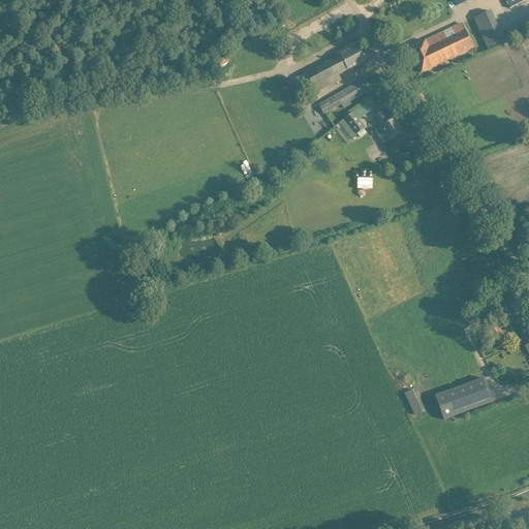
[(505,0),(509,8),(527,0),(505,0)]
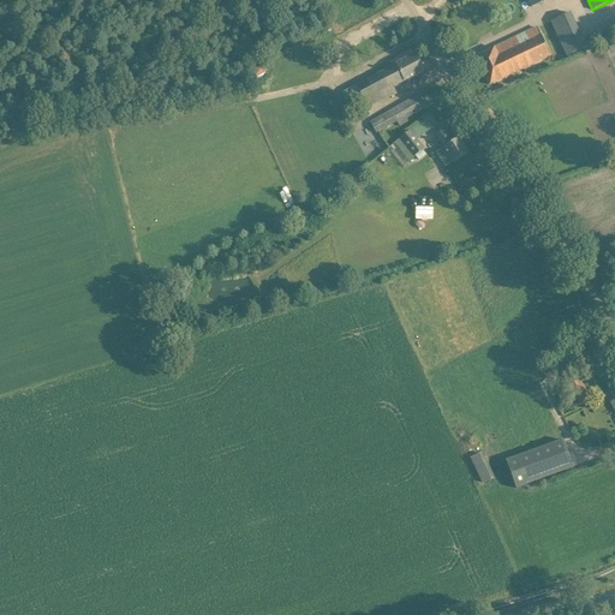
[(586,48),(569,12),(549,22),(566,57),(586,48)]
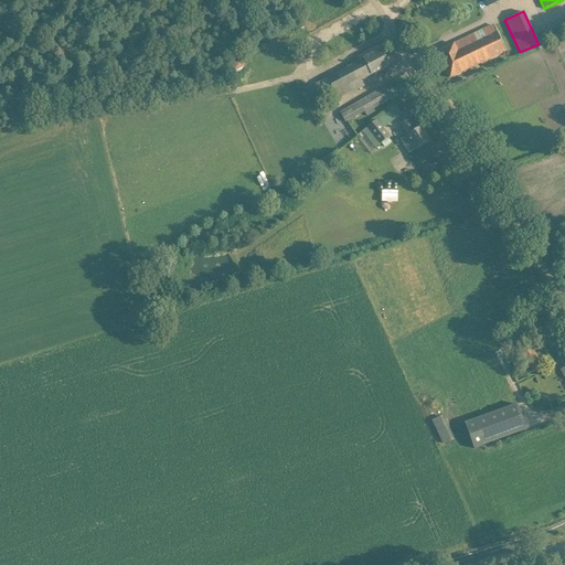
[(505,51),(501,41),(493,25),(436,52),(449,78),(486,61),(505,51)]
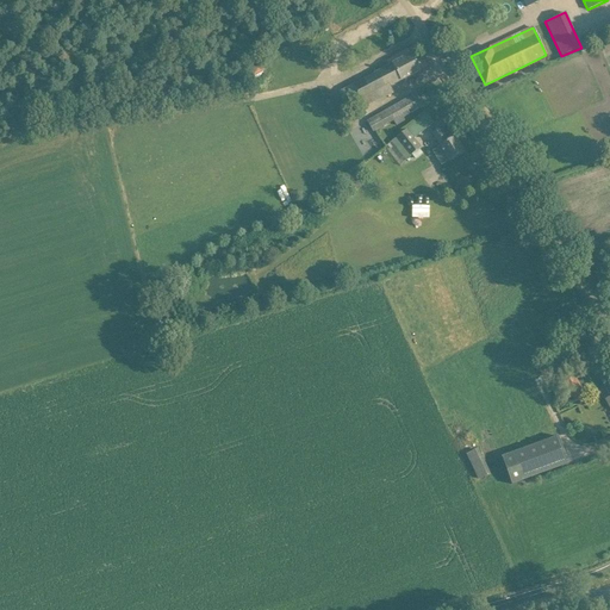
[(411,54),(400,60),(347,88),(359,111),(391,94),(387,87),(402,80),(402,81),(419,70),(411,54)]
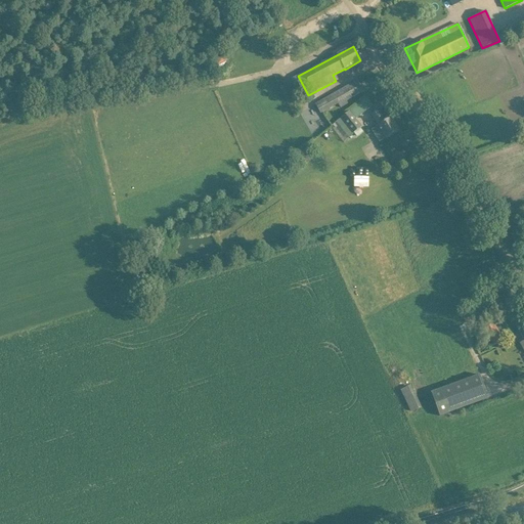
[(347,104),(345,100),(356,95),(350,84),(314,104),(320,114),(338,104),(340,108),(347,104)]
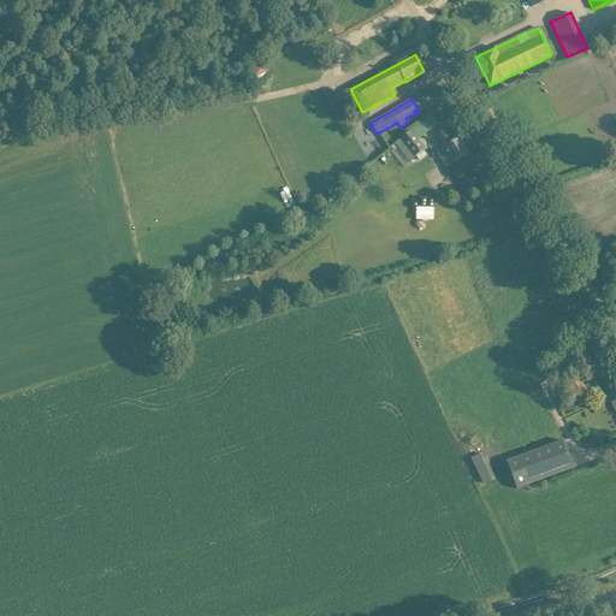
[(425,149),(418,140),(436,125),(428,117),(400,140),(414,158),(425,149)]
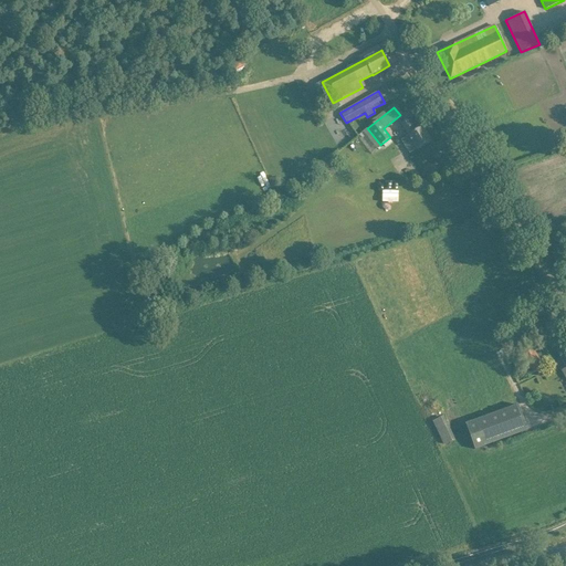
[(417,150),(421,147),(431,142),(422,127),(416,130),(408,119),(400,124),(417,150)]
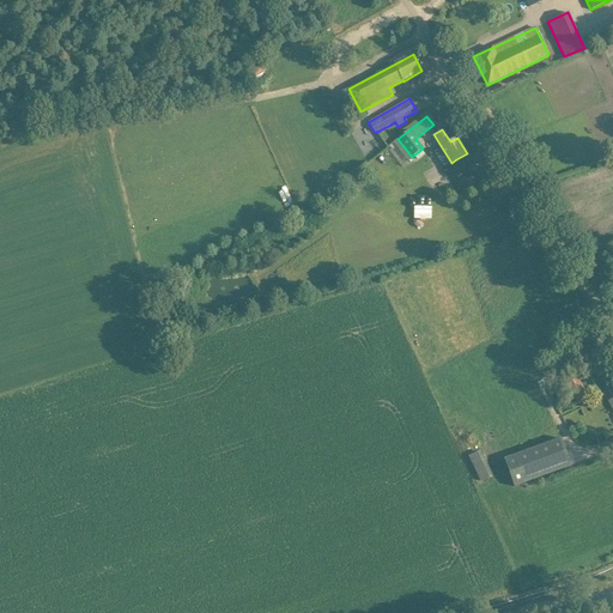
[(371,140),(376,151),(386,146),(380,137),(371,140)]
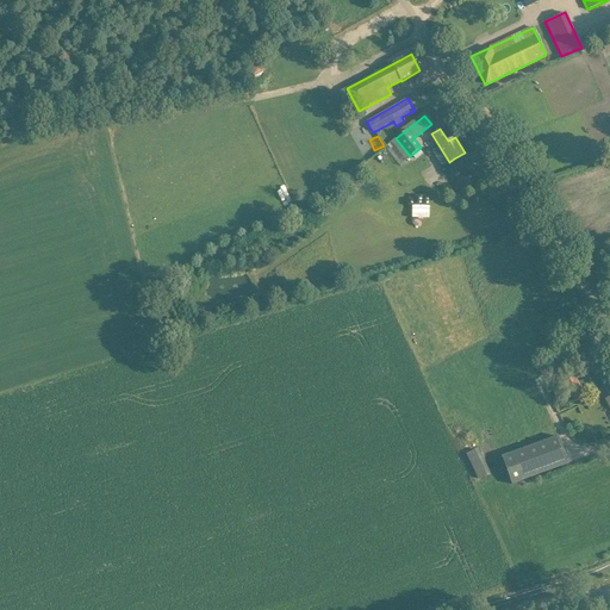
[(556,360),(552,352),(545,356),(548,365),(556,360)]
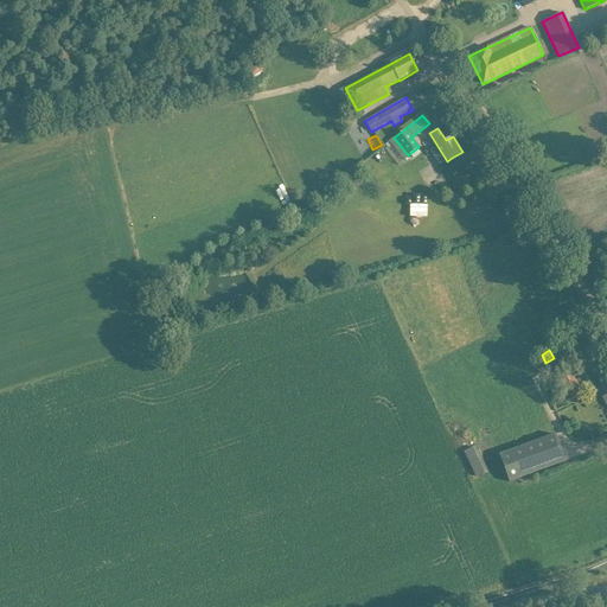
[(606,363),(602,366),(593,371),(606,395),(606,394),(606,363)]
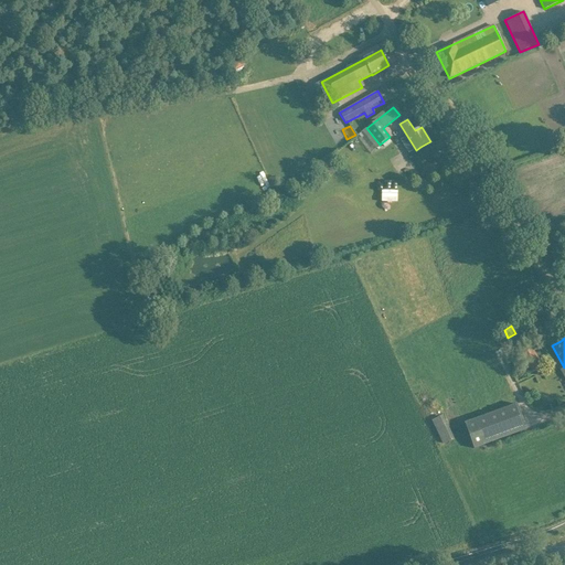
[(518,404),(465,424),(473,449),(526,429),(518,404)]
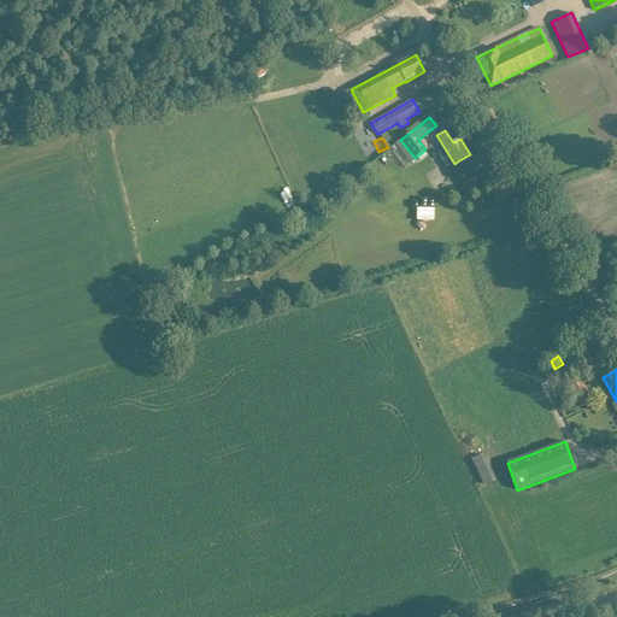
[(471,459),(483,486),(495,480),(483,454),(471,459)]
